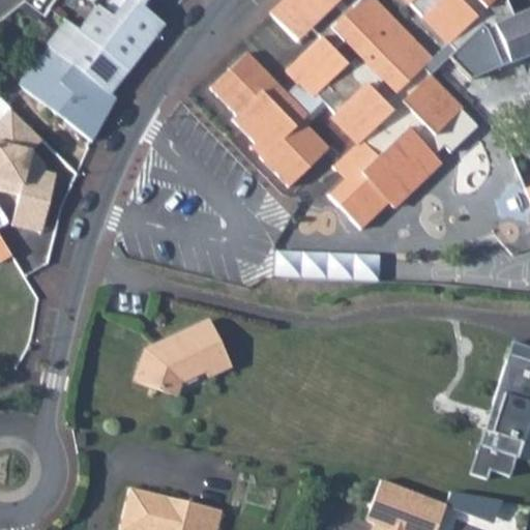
[(143,4),(138,0),(123,0),(113,12),(100,1),(81,26),(127,66),(165,25),(143,4)]
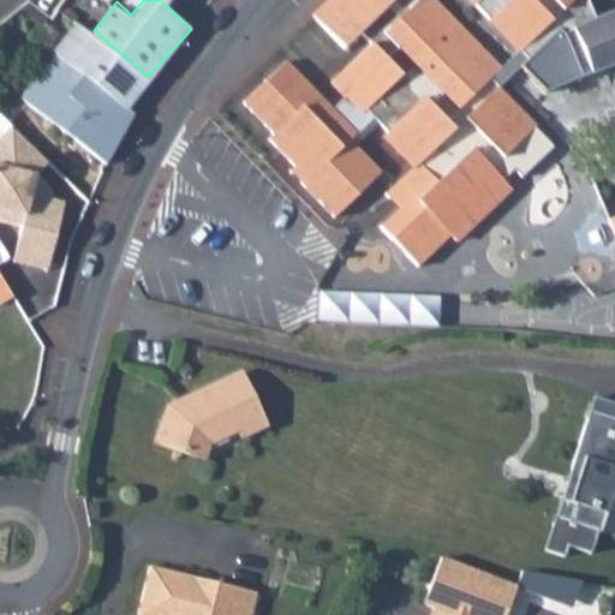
[(501,94),(529,67),(553,93),(592,76),(573,31),(597,23),(586,0),(350,0),(322,29),(348,55),(362,42),(372,52),(336,91),(351,106),(339,119),(333,124),(356,149),(380,126),(392,138),(388,143),(419,174),(423,171),(441,189),(424,207),(419,201),(405,214),(387,232),(425,272),(458,240),(463,246),(515,191),(509,185),(519,173),(526,180),(557,150),(501,94)]
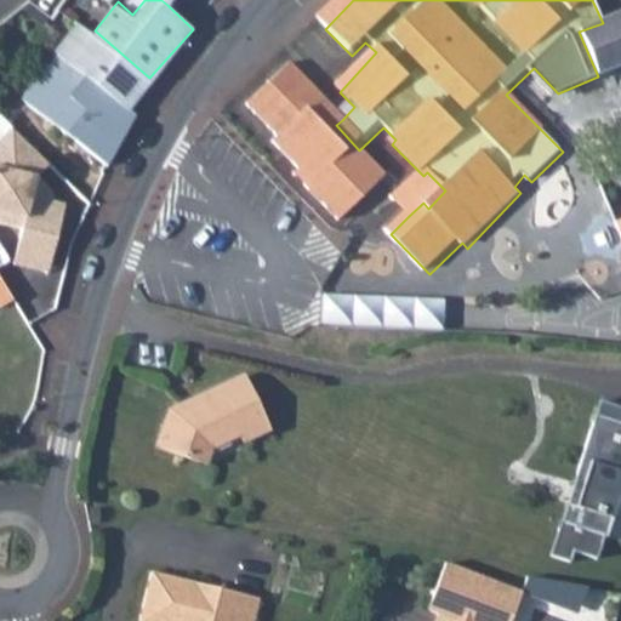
[(620,15),(603,23),(579,32),(598,77),(620,66),(620,15)]
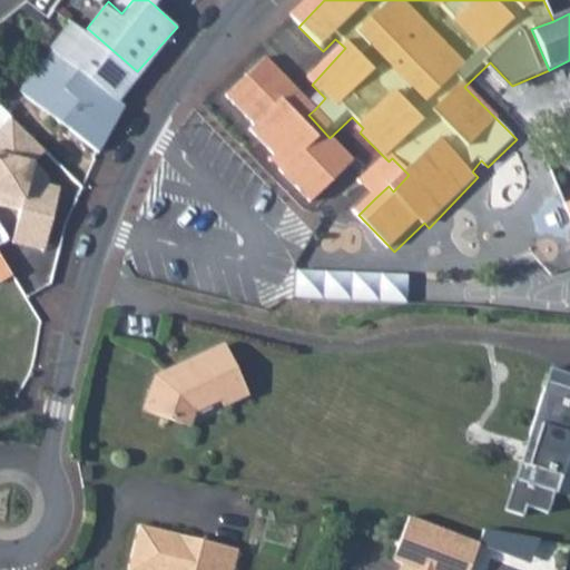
[(121,97),(140,74),(137,71),(87,28),(72,16),(70,18),(75,22),(55,46),(69,59),(39,97),(99,148),(124,101),(121,97)]
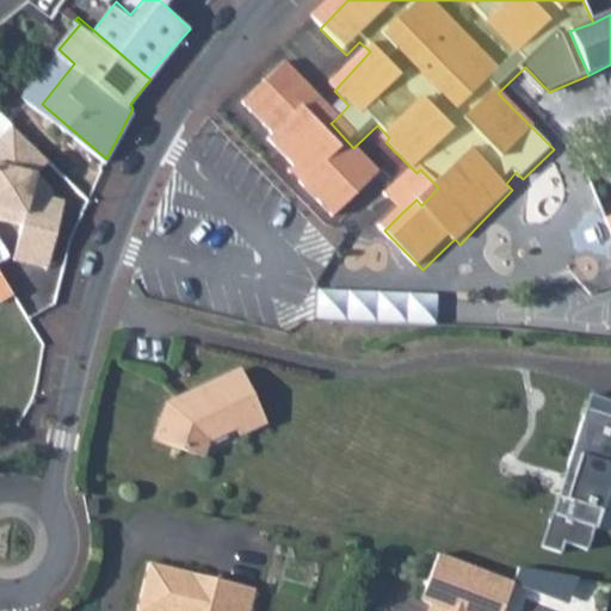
[(340,224),(345,220),(386,180),(353,148),(331,123),(337,118),(290,71),(283,78),(247,112),(278,143),(273,148),(310,186),(306,191),(340,224)]
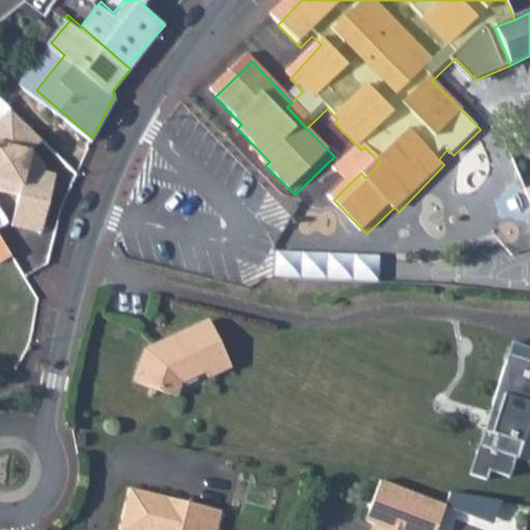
[(0,115),(8,107),(0,99),(0,115)]
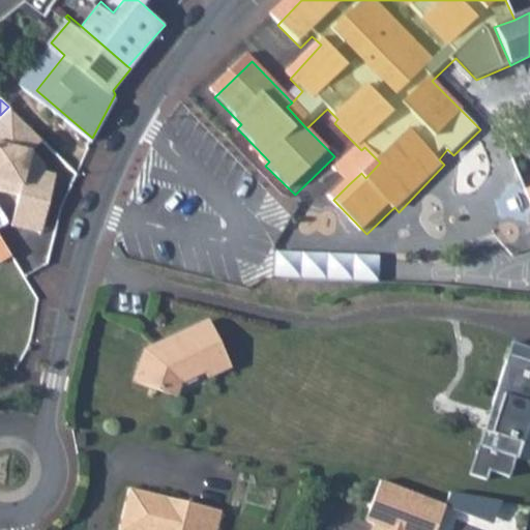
[(42,139),(8,107),(0,115),(0,187),(17,193),(15,200),(46,208),(55,173),(41,170),(45,162),(31,150),(42,139)]
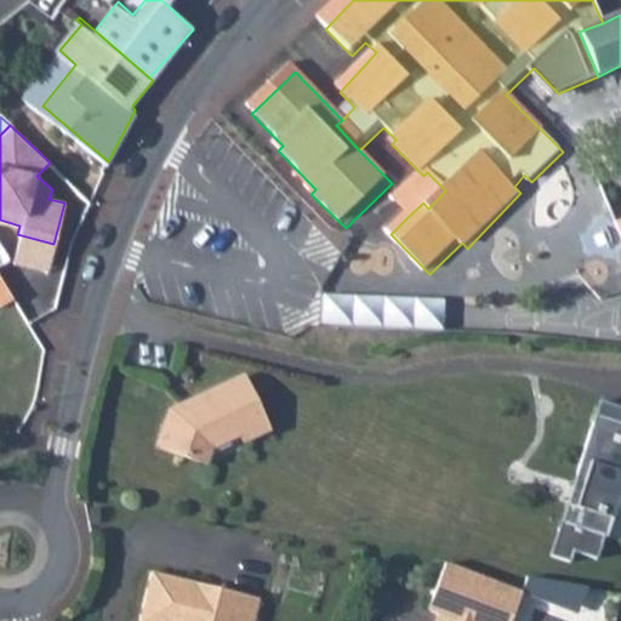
[(423,176),(398,204),(409,216),(423,203),(428,209),(445,191),(427,172),(423,176)]
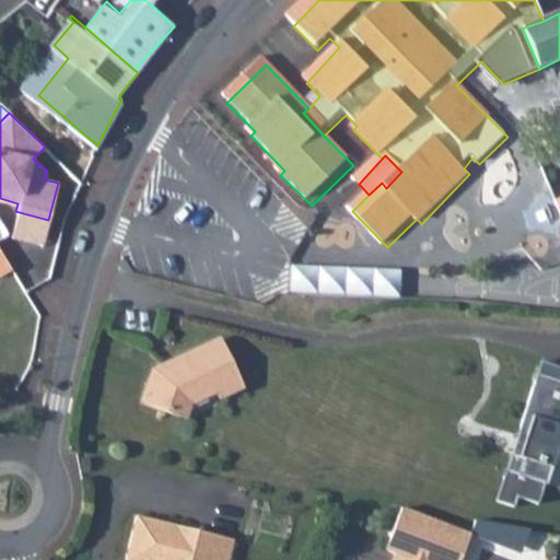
[(46,230),(48,220),(15,211),(10,235),(43,244),(46,230)]
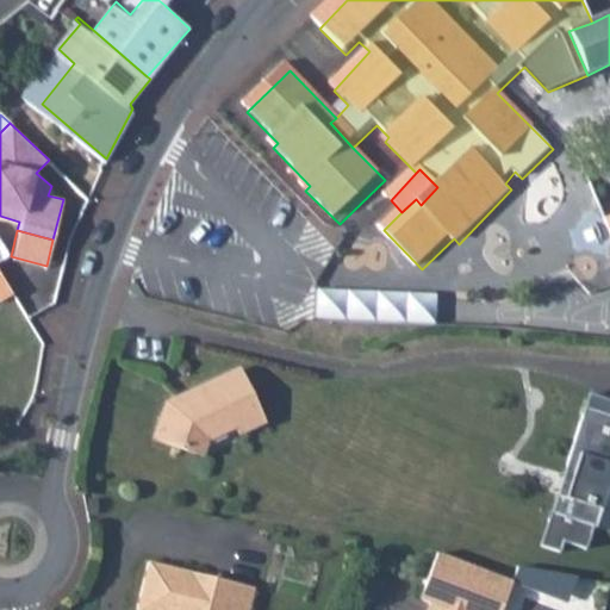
[(0,299),(12,292),(0,271),(0,299)]
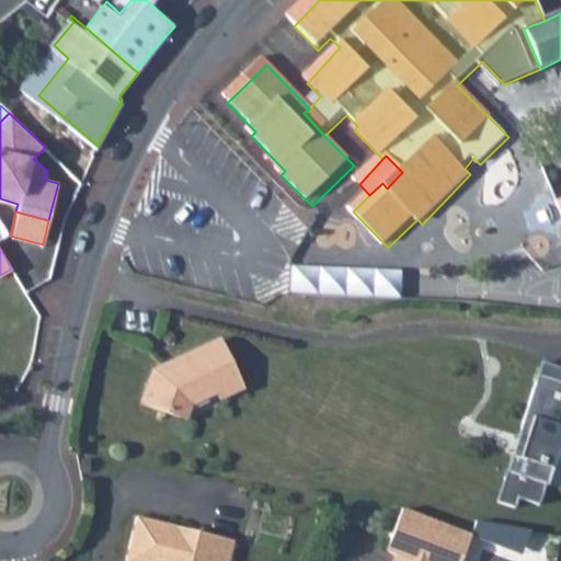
[(400,271),(292,265),(289,293),(399,300),(400,271)]
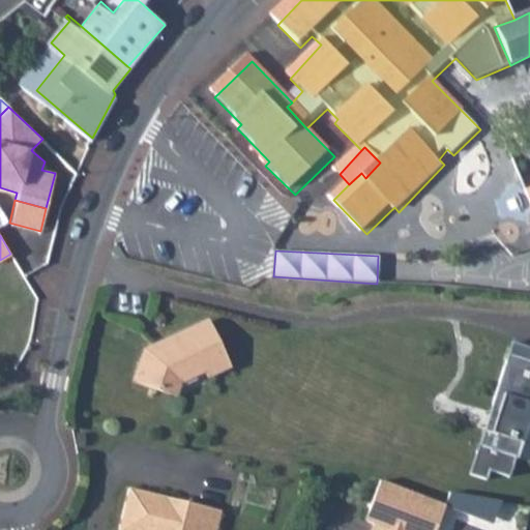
[(194,372),(215,363),(199,321),(139,345),(128,379),(163,388),(169,374),(192,365),(194,372)]
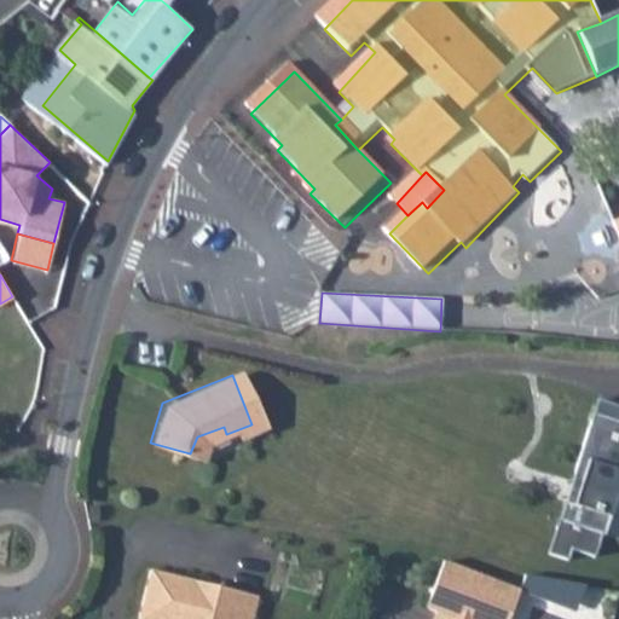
[(618,408),(599,401),(573,480),(584,484),(577,505),(566,503),(548,557),(566,562),(570,553),(595,561),(618,489),(618,408)]
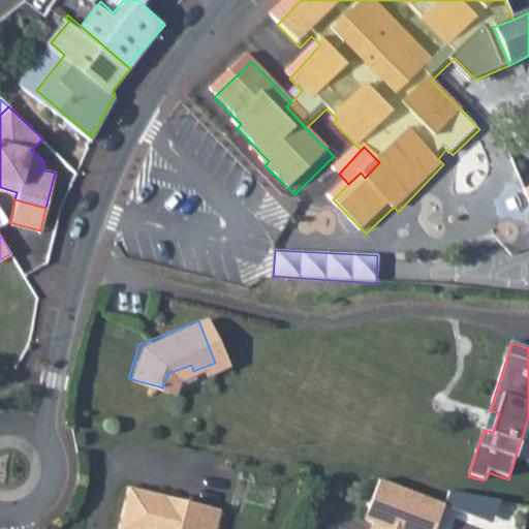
[(499,413),(490,410),(484,430),(493,432),(499,413)]
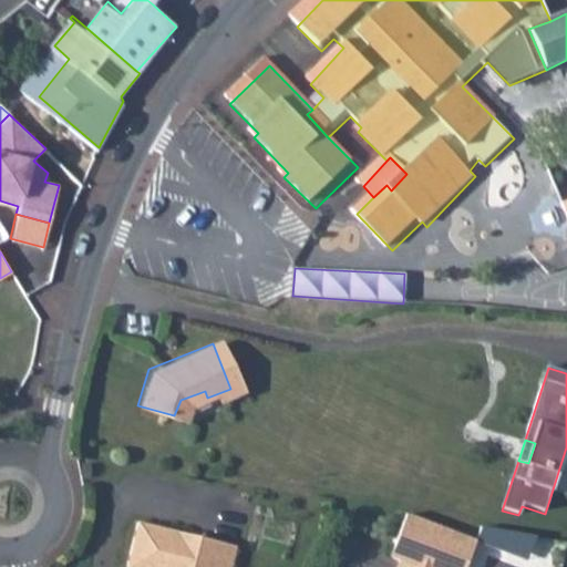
[(461,566),(472,540),(403,513),(385,555),(394,558),(390,566),(461,566)]
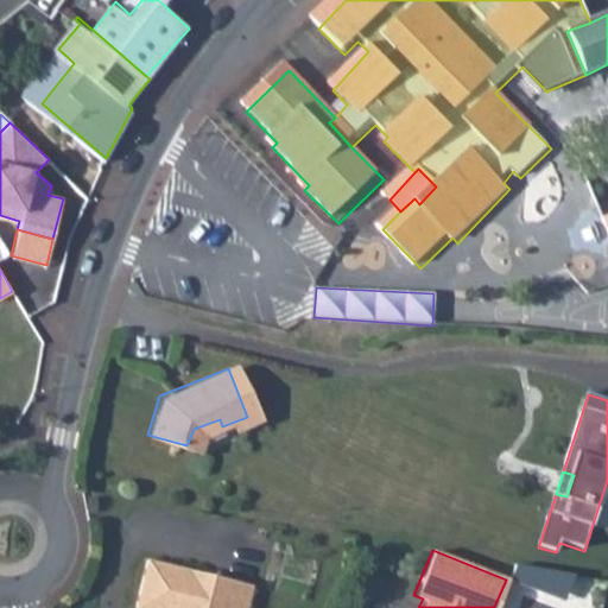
[(249,607),(255,577),(151,553),(138,605),(154,607),(249,607)]
